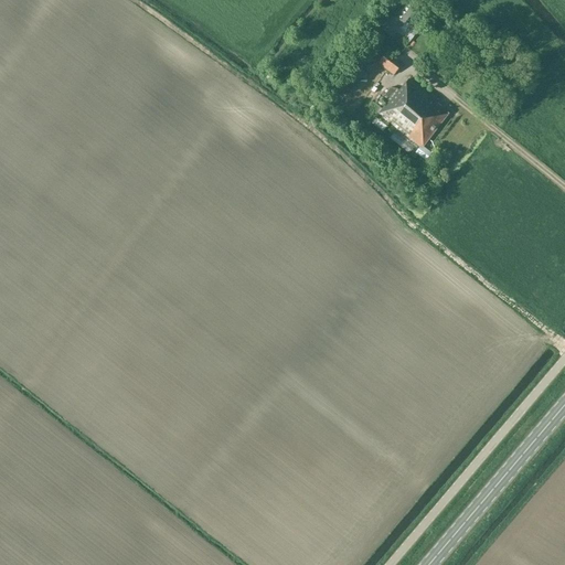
[(418,31),(406,22),(422,3),(417,0),(406,0),(400,9),(396,6),(388,17),(390,18),(382,29),(392,36),(396,32),(411,43),(418,31)]
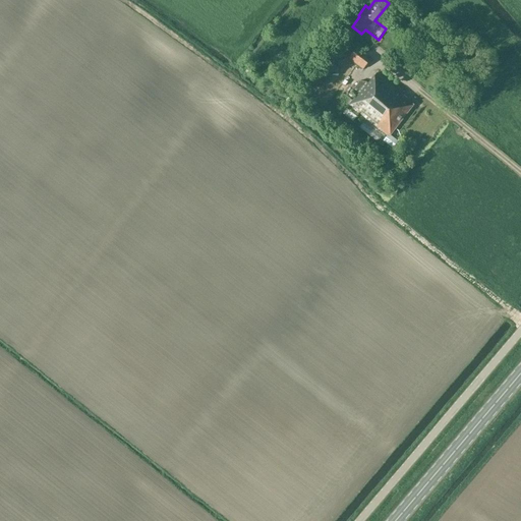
[(359,11),(354,6),(343,18),(349,23),(359,11)]
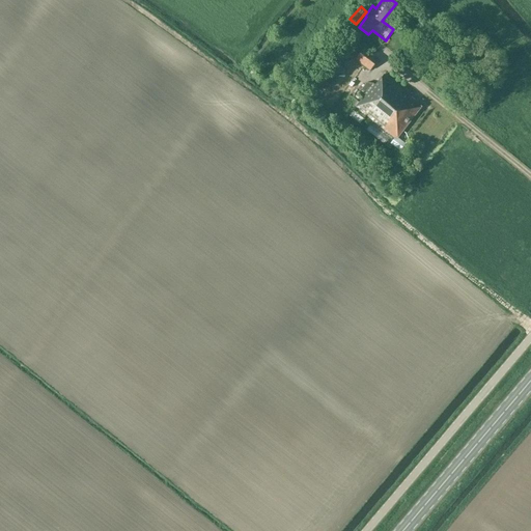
[(356,60),(370,71),(379,59),(364,49),(356,60)]
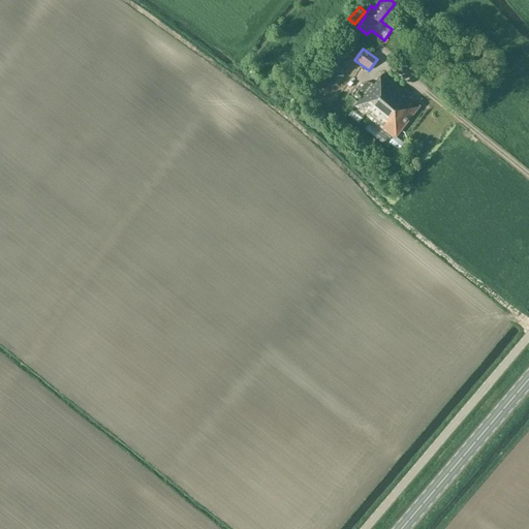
[(359,92),(364,96),(355,106),(355,105),(354,107),(393,138),(390,143),(399,151),(404,144),(396,136),(422,105),(382,73),(374,84),(366,83),(359,92)]
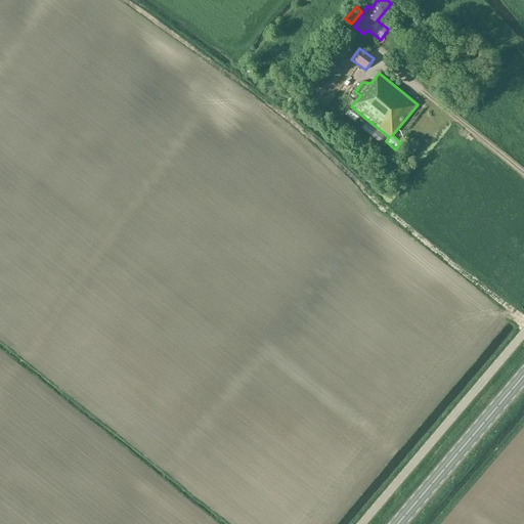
[(353,120),(358,114),(347,105),(343,112),(353,120)]
